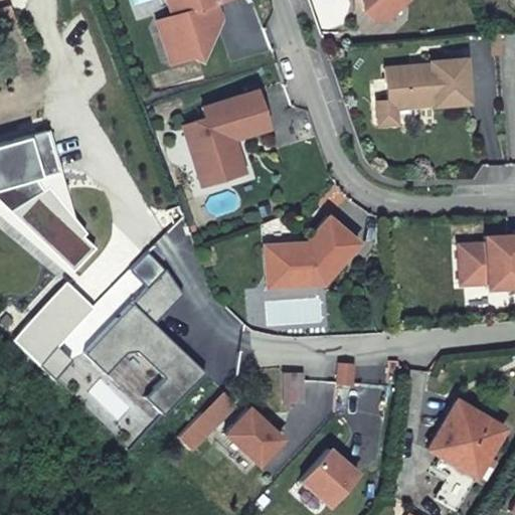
[(167,0),(172,14),(156,20),(171,64),(192,57),(204,62),(224,21),(218,4),(230,0),(167,0)]
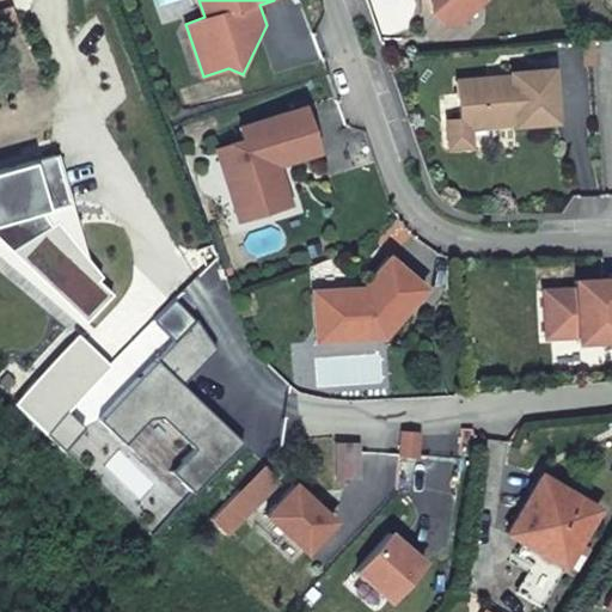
[(434,0),(434,13),(444,23),(460,26),(487,0),(434,0)]
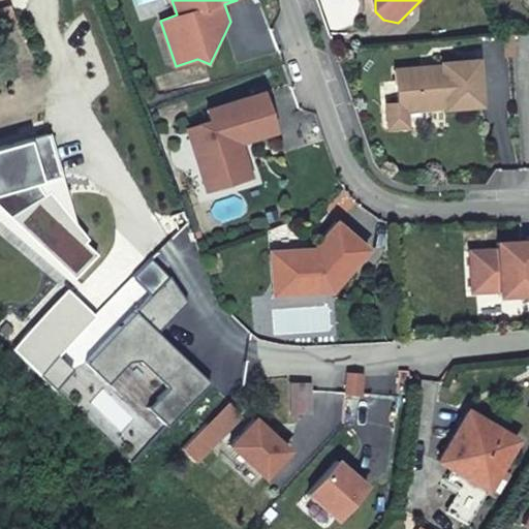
[(10,5),(0,7),(0,27),(14,24),(10,5)]
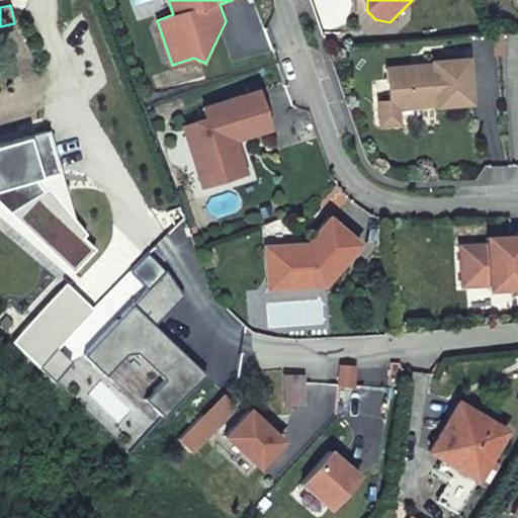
[(492,30),(492,57),(503,57),(503,29),(492,30)]
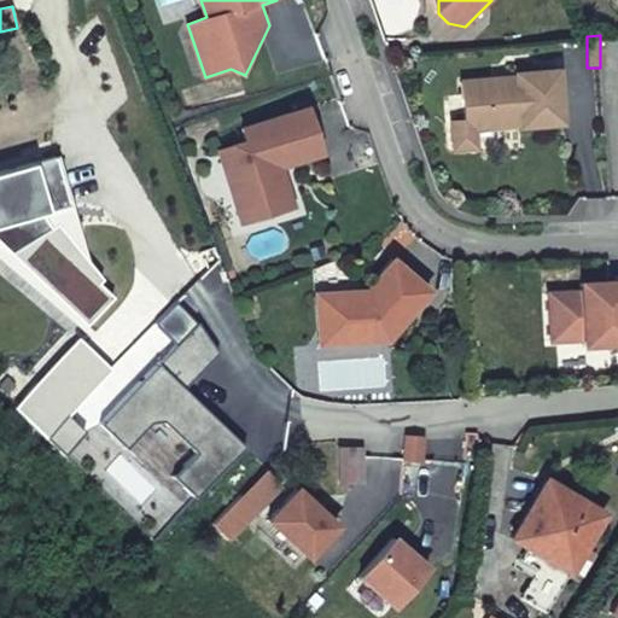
[(461,80),(465,120),(477,132),(520,128),(566,124),(561,68),(514,71),(514,75),(461,80)]
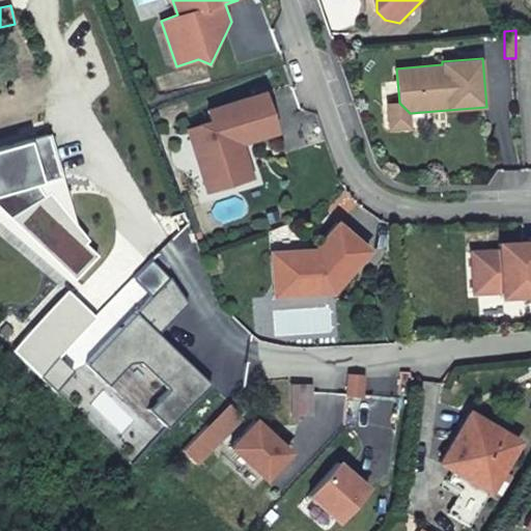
[(186,130),(205,193),(252,177),(242,144),(280,132),(267,91),(205,111),(208,122),(186,130)]
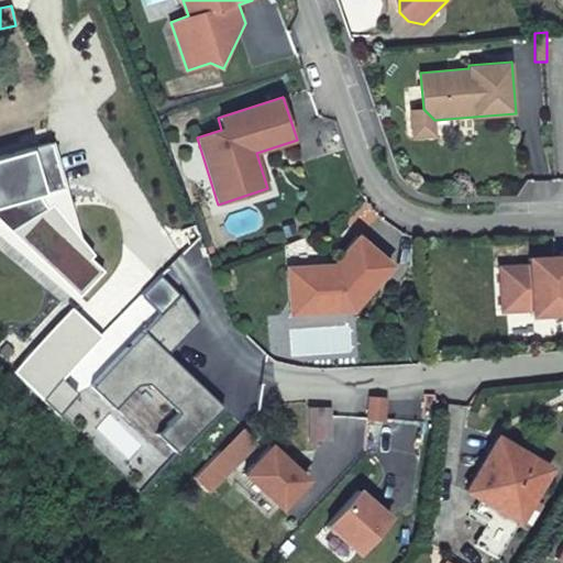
[(434,120),(423,109),(410,110),(412,136),(435,134),(434,120)]
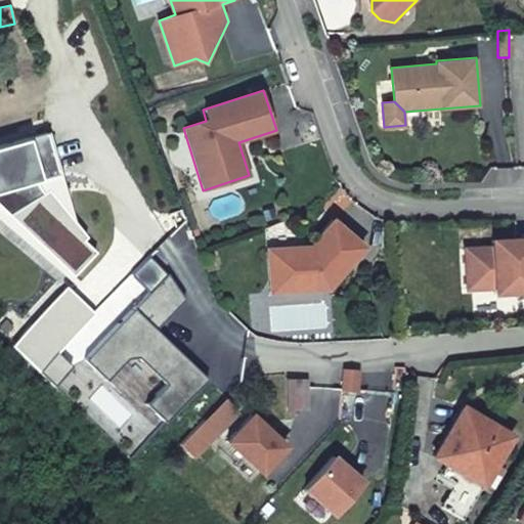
[(30,137),(43,178),(61,173),(49,132),(30,137)]
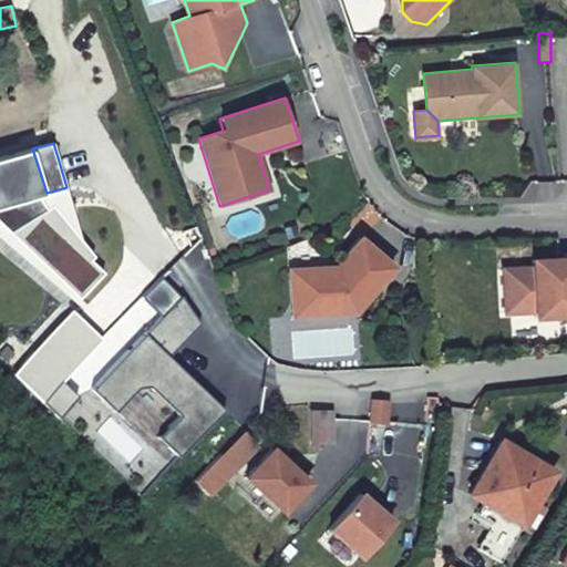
[(0,222),(81,300),(106,275),(92,260),(96,255),(75,230),(54,206),(48,209),(39,195),(47,193),(32,148),(0,158),(0,222)]
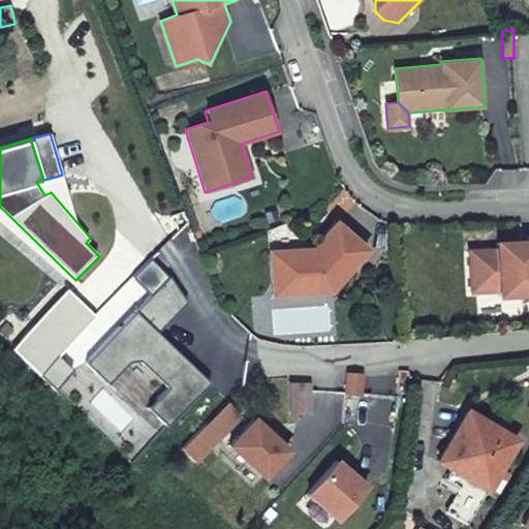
[(313,248),(269,250),(272,298),(333,294),(372,249),(338,219),(313,248)]
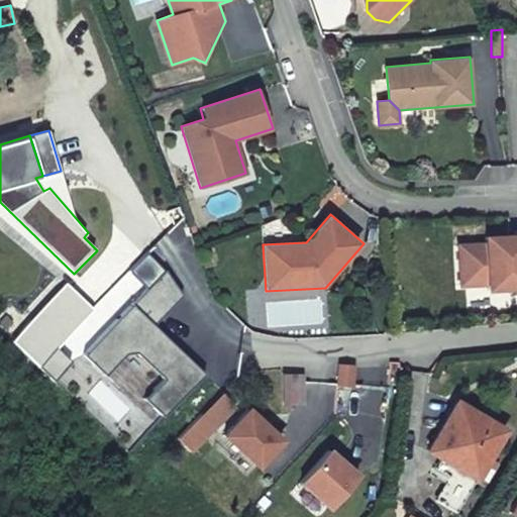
[(516,288),(516,233),(509,234),(484,236),(484,243),(487,286),(487,291),(516,288)]
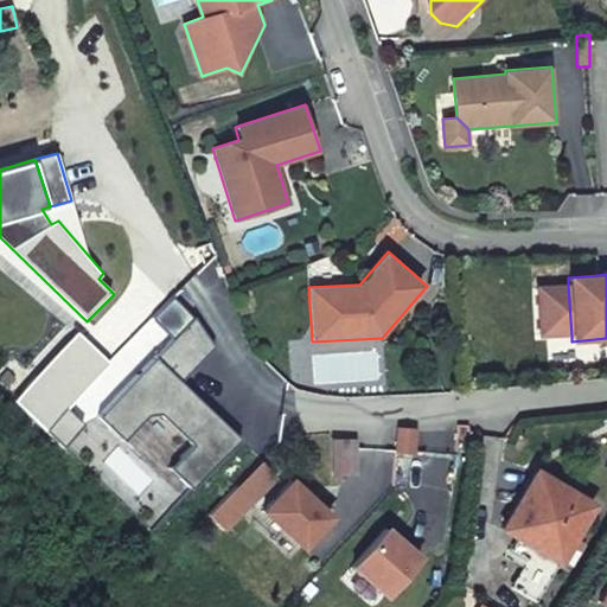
[(541,337),(572,336),(568,286),(537,288),(541,337)]
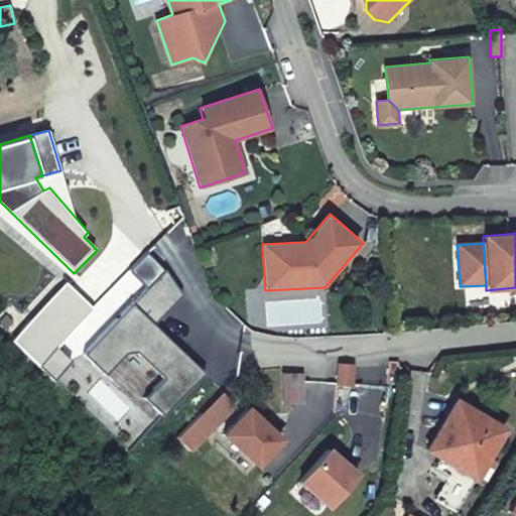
[(165,271),(135,300),(158,324),(182,296),(165,271)]
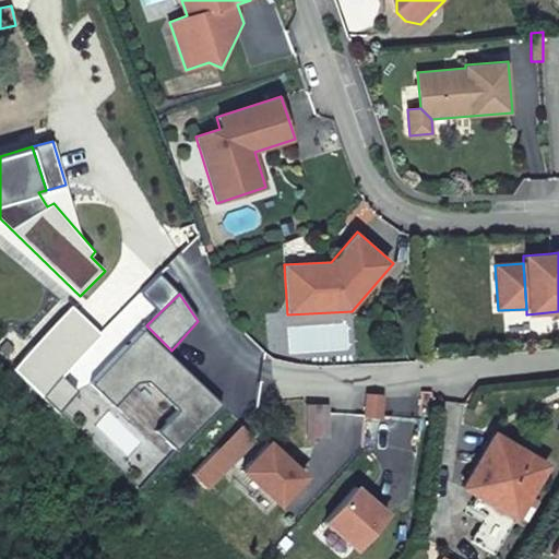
[(146,325),(90,382),(114,406),(139,381),(149,381),(176,408),(154,431),(175,451),(224,403),(198,377),(171,351),(146,325)]
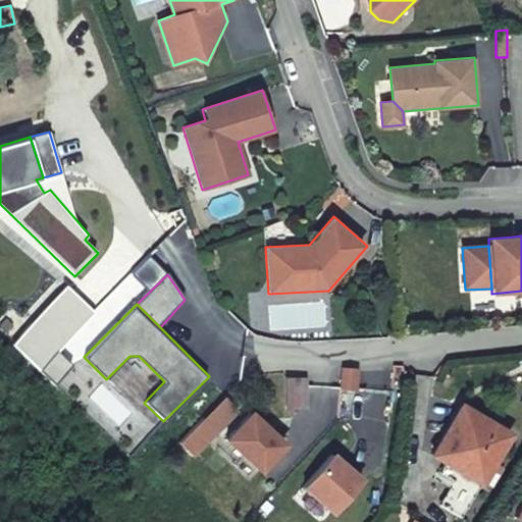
[(37,369),(53,384),(71,364),(55,350),(37,369)]
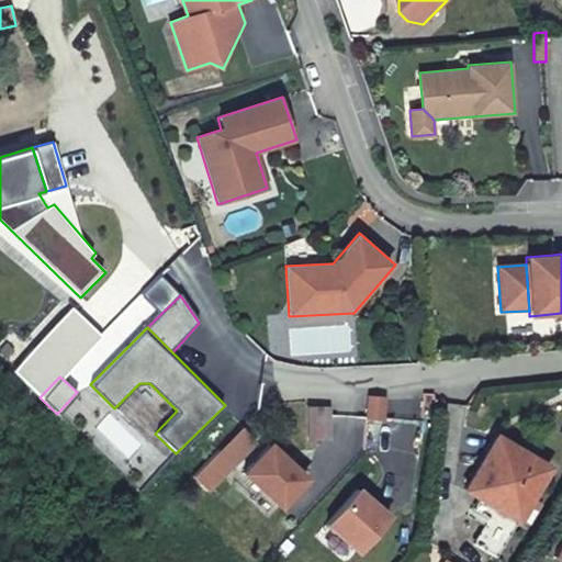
[(367,395),(366,419),(384,420),(385,396),(367,395)]
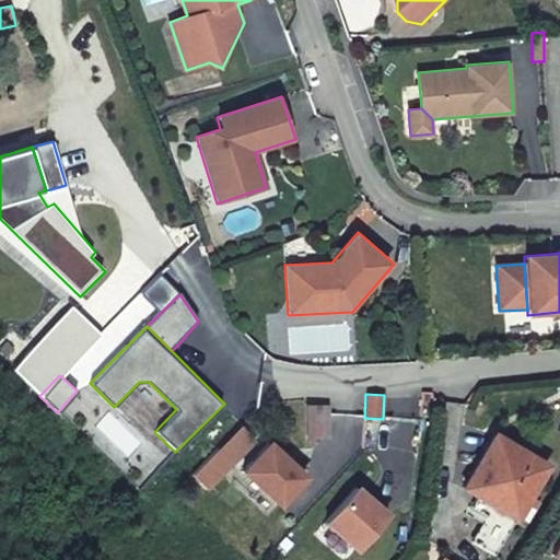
[(308,405),(308,440),(329,439),(329,405),(308,405)]
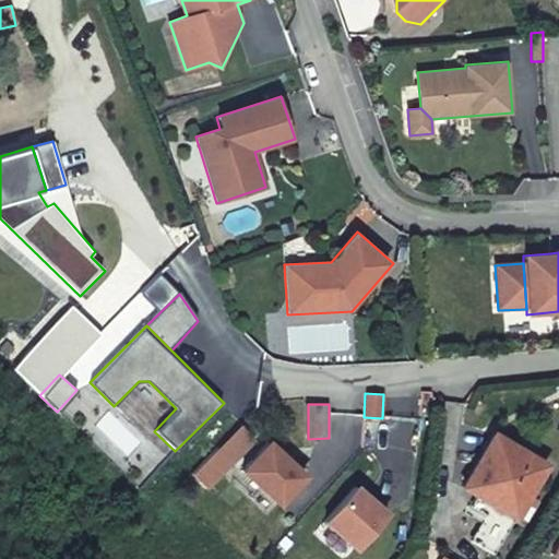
[(240,424),(190,476),(206,491),(257,439),(240,424)]
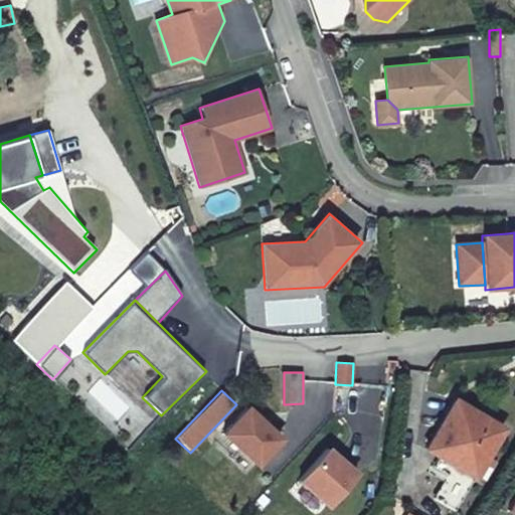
[(457,397),(425,450),(478,481),(509,427),(483,412),(457,397)]
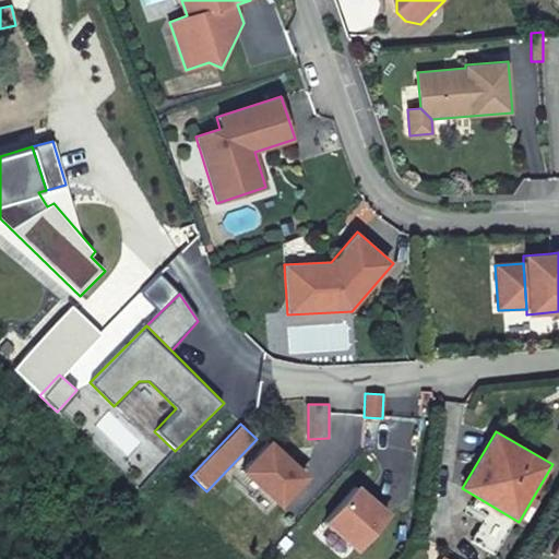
[(240,467),(278,503),(307,474),(287,455),(269,438),(240,467)]
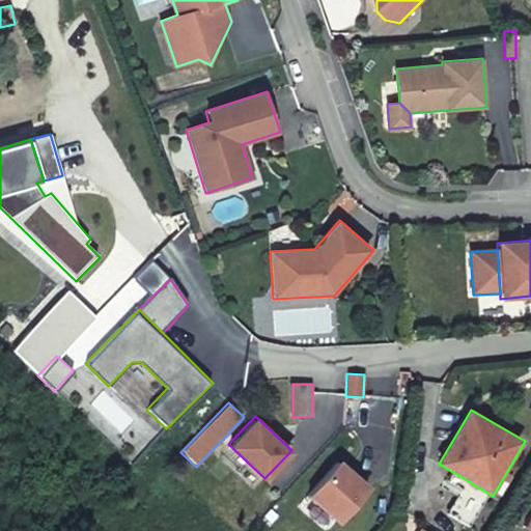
[(336,460),(305,497),(336,523),(368,486),(353,474),(336,460)]
